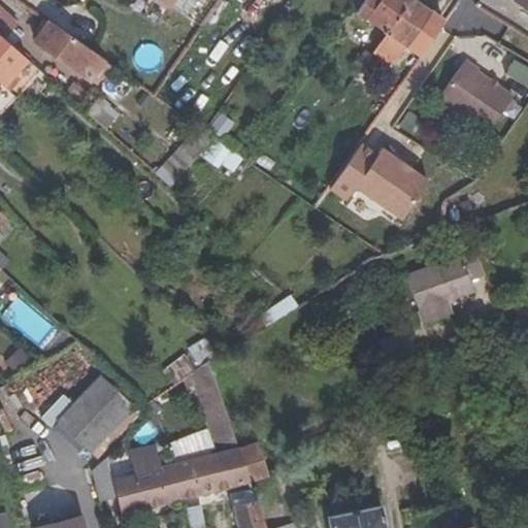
[(366,0),(358,12),(387,32),(409,0),(366,0)]
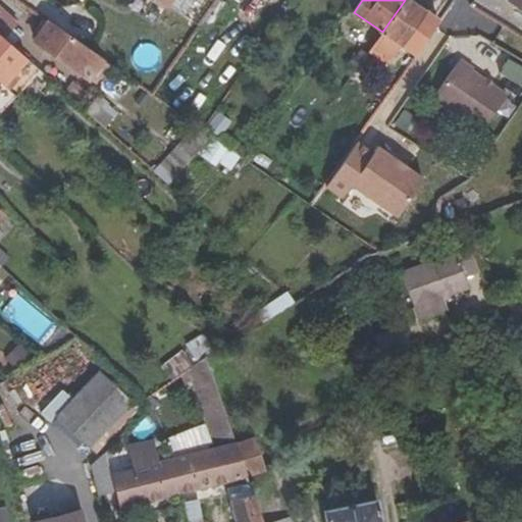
[(422,16),(426,10),(411,0),(405,0),(382,32),(409,50),(429,21),(422,16)]
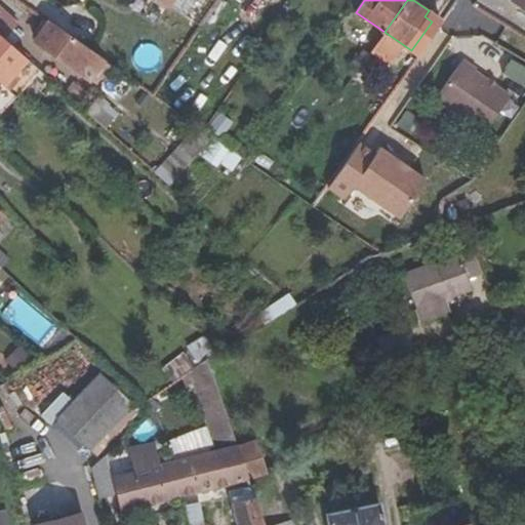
[(497,16),(500,18),(508,5),(498,0),(477,0),(474,4),(497,16)]
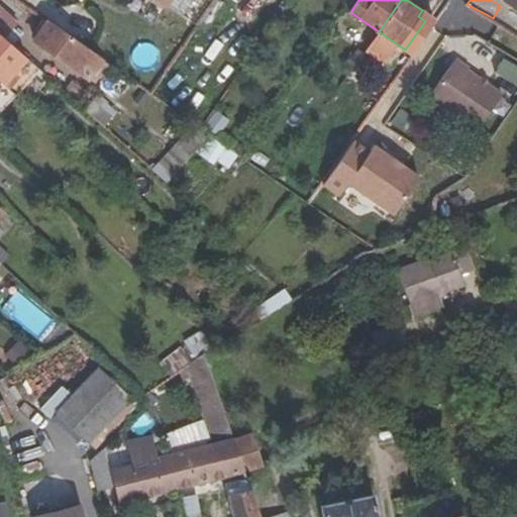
[(0,34),(15,47),(24,37),(16,30),(20,25),(0,6),(0,34)]
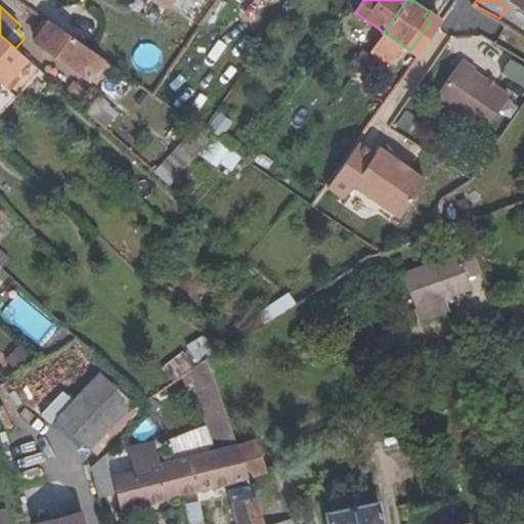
[(99,67),(105,70),(108,64),(48,23),(38,39),(41,41),(38,45),(90,81),(99,67)]
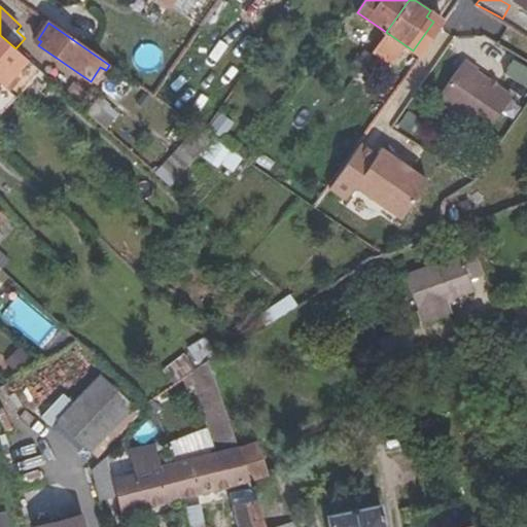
[(0,35),(0,83),(9,92),(20,80),(14,76),(29,60),(15,48),(0,35)]
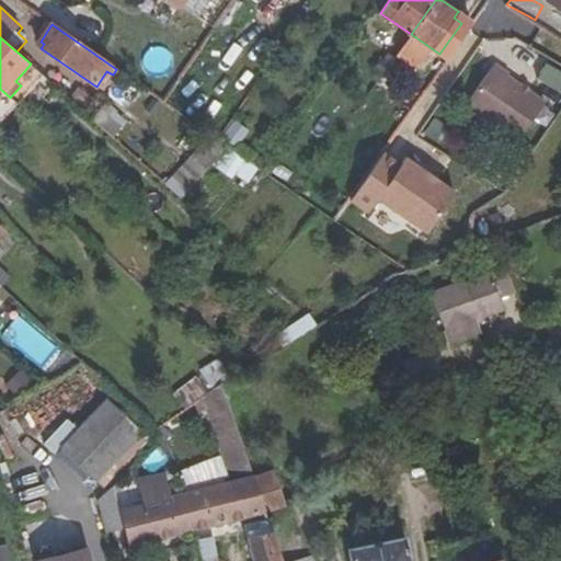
[(560,90),(560,68),(539,61),(533,80),(560,90)]
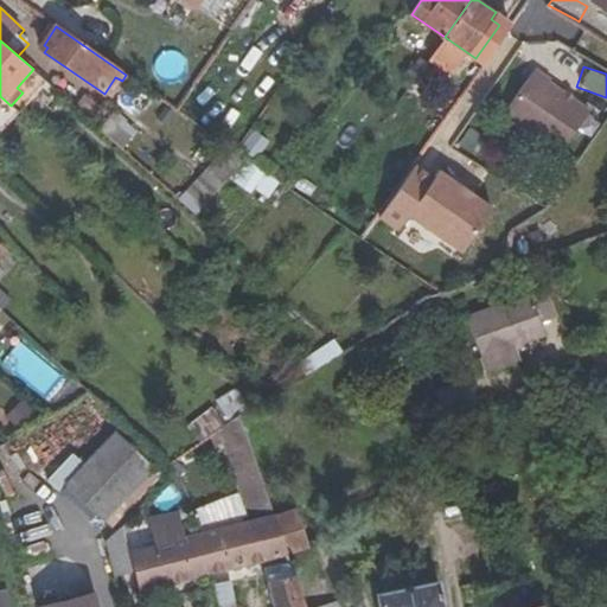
[(561,152),(592,110),(550,82),(553,78),(538,68),(506,112),(561,152)]
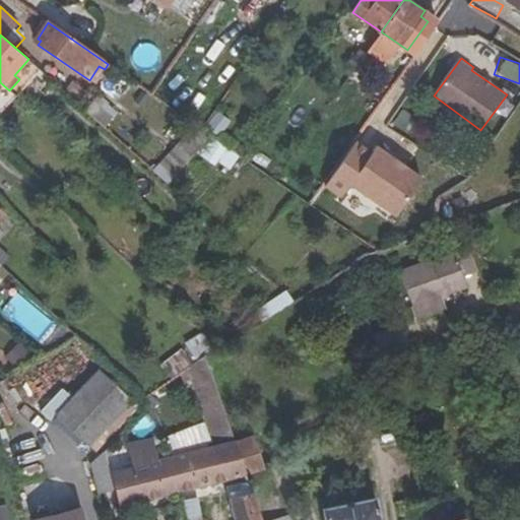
[(101,126),(114,113),(101,100),(87,113),(101,126)]
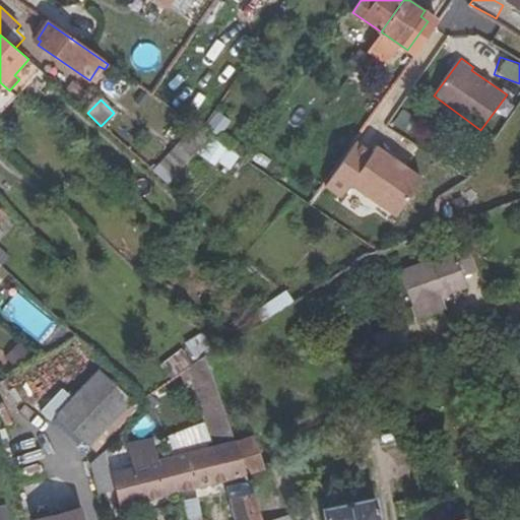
[(375,146),(371,152),(355,141),(324,185),(339,196),(348,184),(393,215),(419,179),(375,146)]
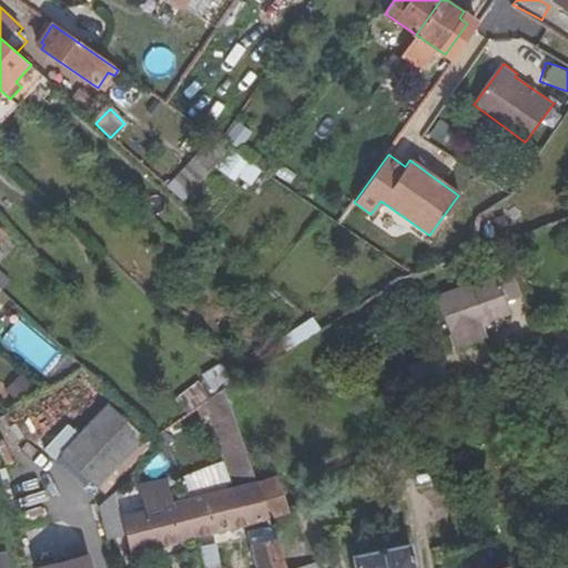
[(509,312),(495,272),(435,294),(454,346),(483,336),(478,323),(509,312)]
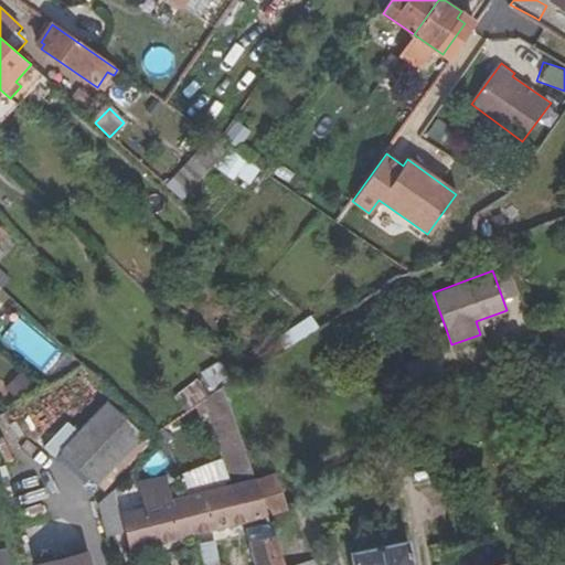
[(0,288),(0,323),(22,344),(25,342),(62,377),(82,365),(0,288)]
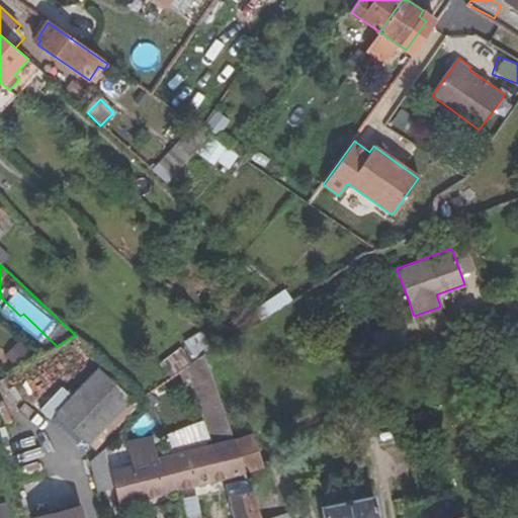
[(231,340),(260,322),(250,306),(221,324),(231,340)]
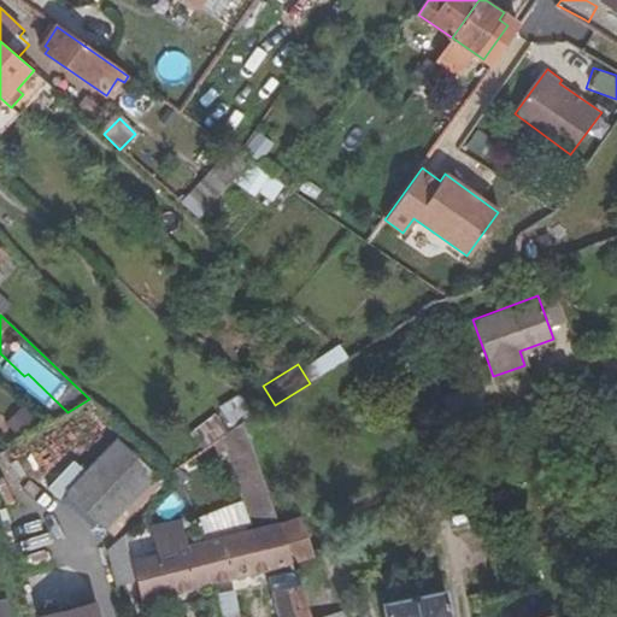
[(0,415),(0,423),(18,435),(33,415),(16,404),(6,418),(0,415)]
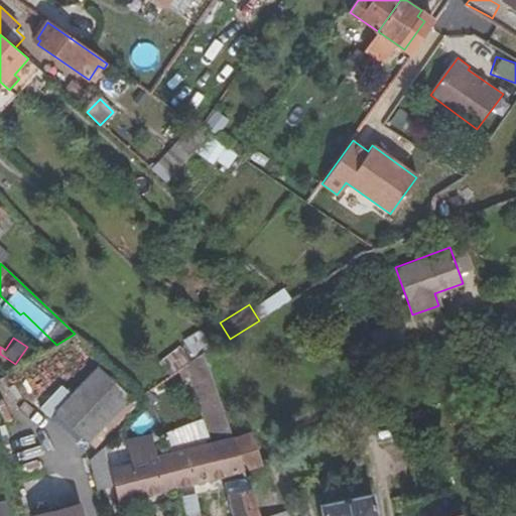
[(206,427),(226,421),(203,356),(184,368),(206,427)]
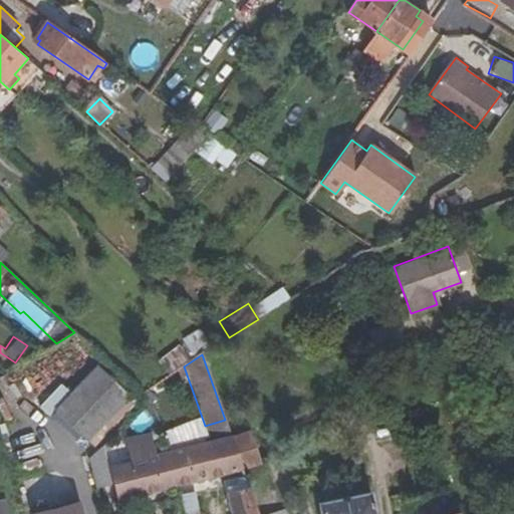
[(126,397),(96,367),(51,413),(81,442),(126,397)]
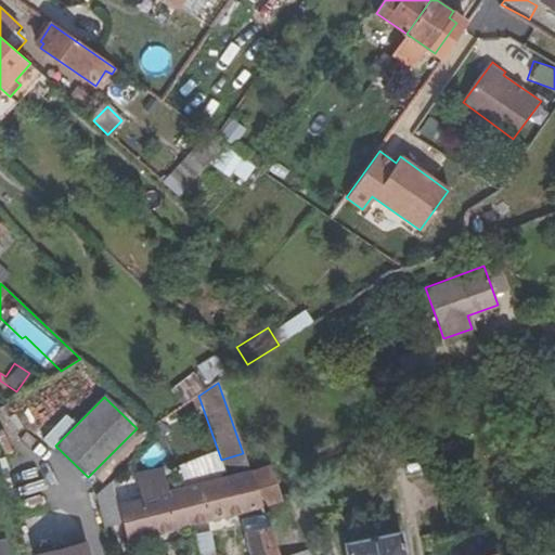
[(252,476),(243,453),(221,460),(228,480),(252,476)]
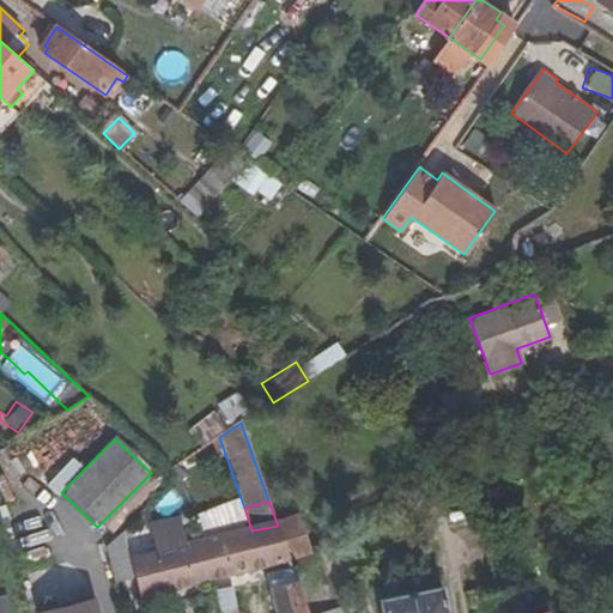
[(202,541),(235,534),(234,528),(223,530),(218,513),(196,517),(202,541)]
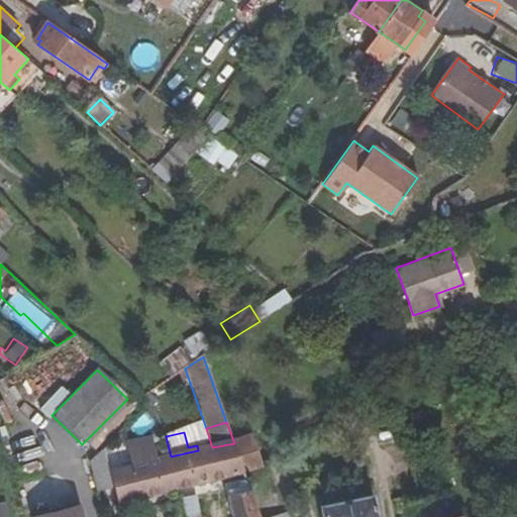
[(288,516),(287,514),(279,516),(275,516),(259,467),(265,464),(254,436),(234,443),(243,473),(246,480),(248,486),(250,491),(259,516),(288,516)]
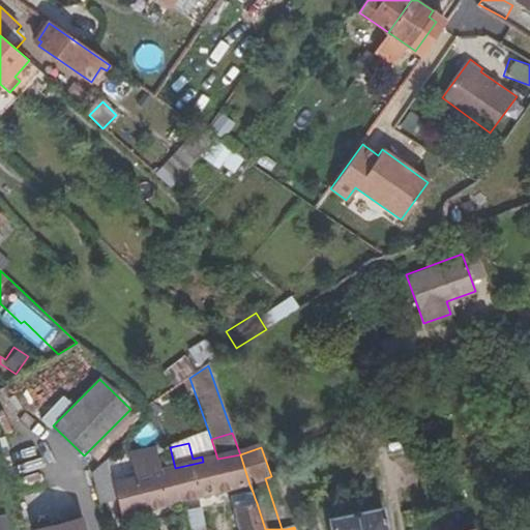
[(110,453),(88,472),(96,502),(114,498),(105,464),(112,462),(110,453)]
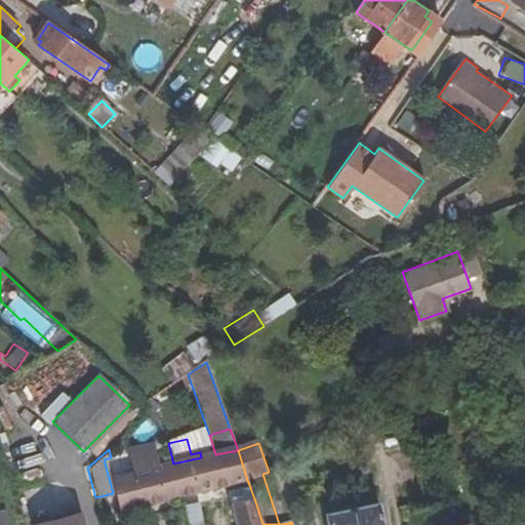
[(173,463),(182,495),(241,481),(247,480),(238,450),(215,454),(201,457),(173,463)]
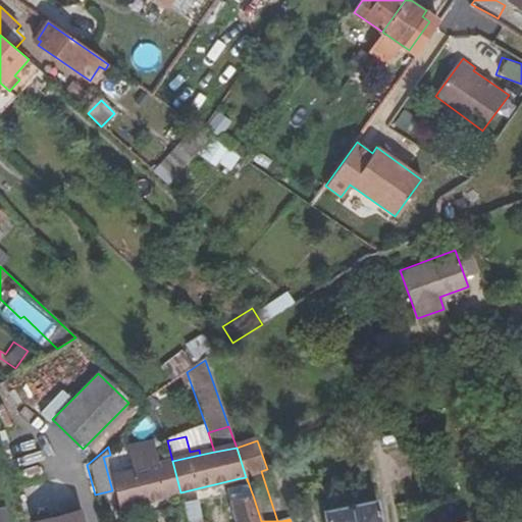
[(113,474),(119,505),(178,492),(180,492),(172,461),(113,474)]
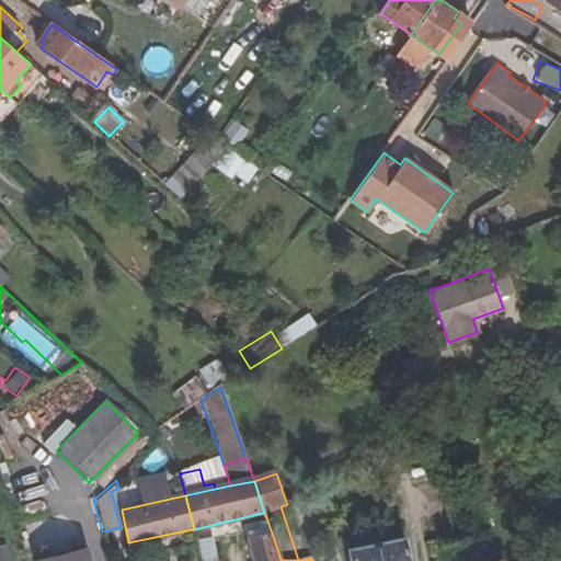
[(267,521),(264,513),(258,514),(261,523),(267,521)]
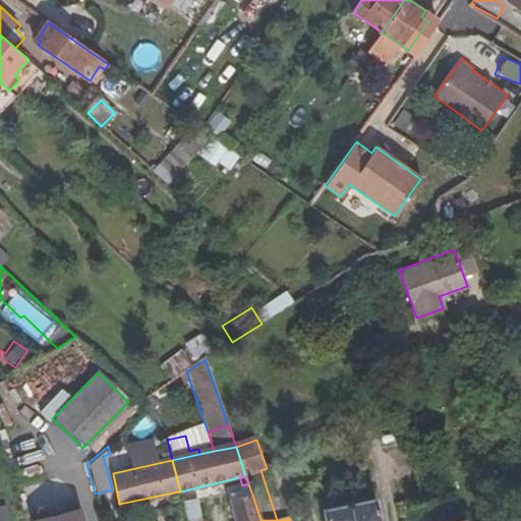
[(229,488),(230,495),(250,489),(248,483),(242,485),(229,488)]
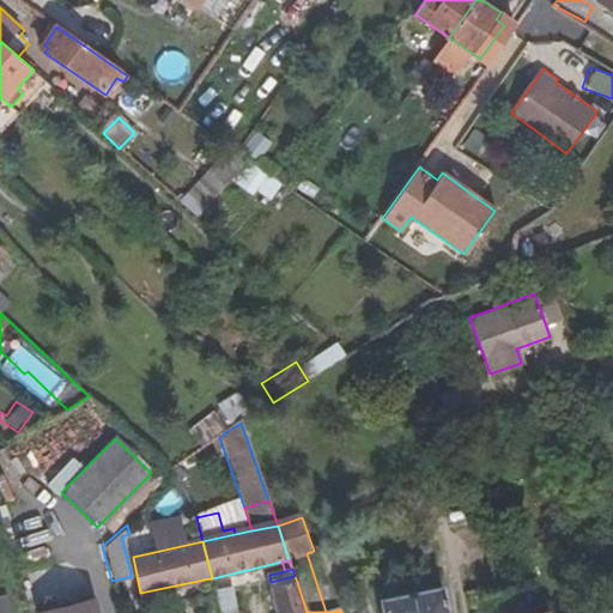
[(271,582),(272,588),(297,582),(295,576),(271,582)]
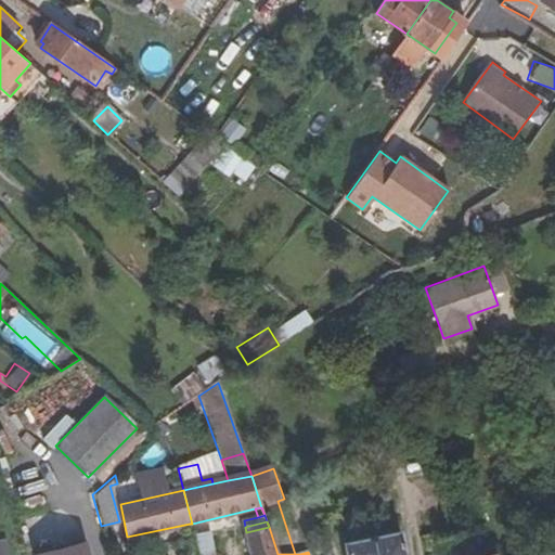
[(278,554),(269,527),(246,532),(250,554),(278,554)]
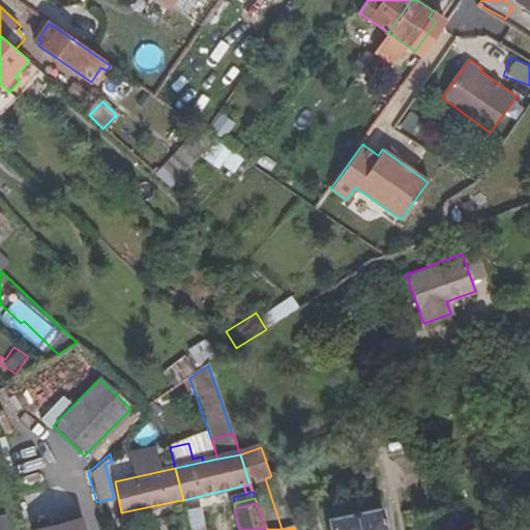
[(333,529),(389,529),(385,506),(331,518),(333,529)]
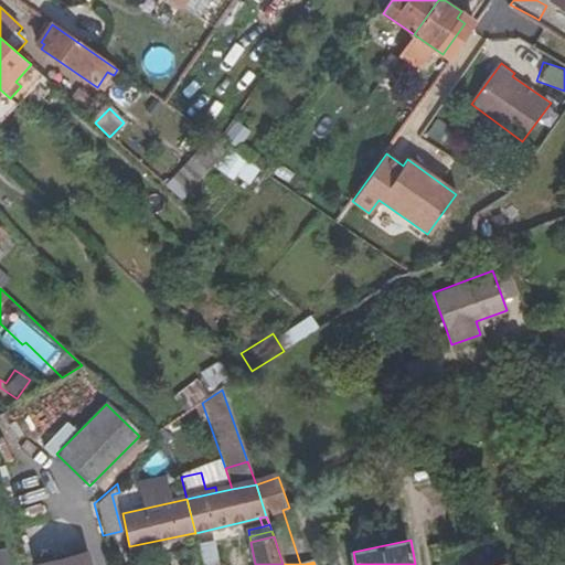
[(203,564),(202,564),(220,564),(215,541),(198,544),(199,550),(203,564)]
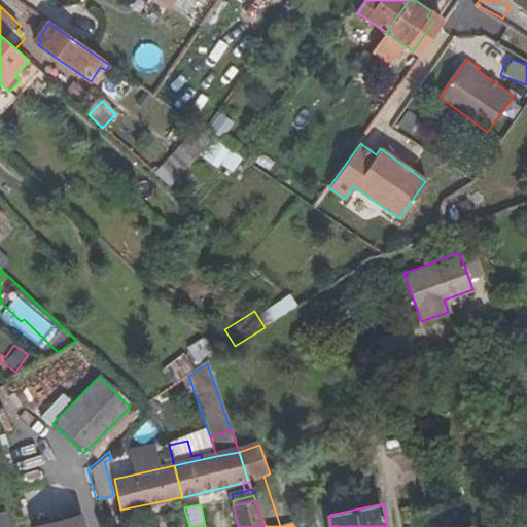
[(0,526),(8,526),(5,510),(0,511),(0,526)]
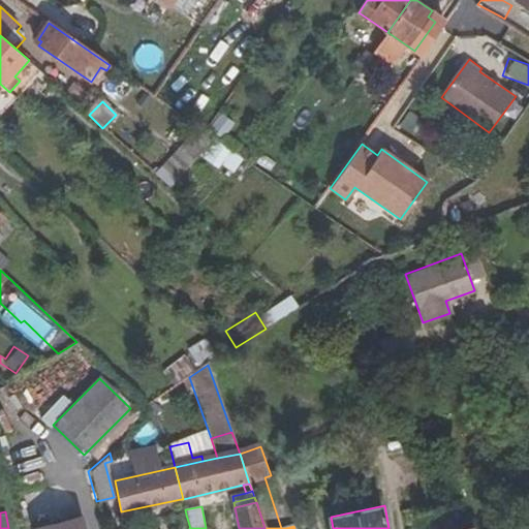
[(82,528),(79,517),(35,528),(82,528)]
